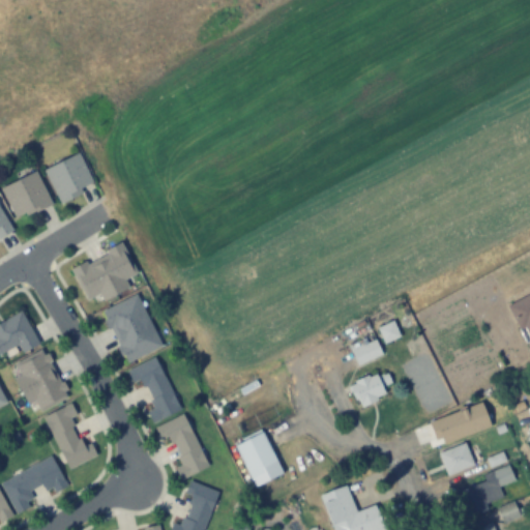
[(43,169),(59,203),(94,187),(79,153),(43,169)]
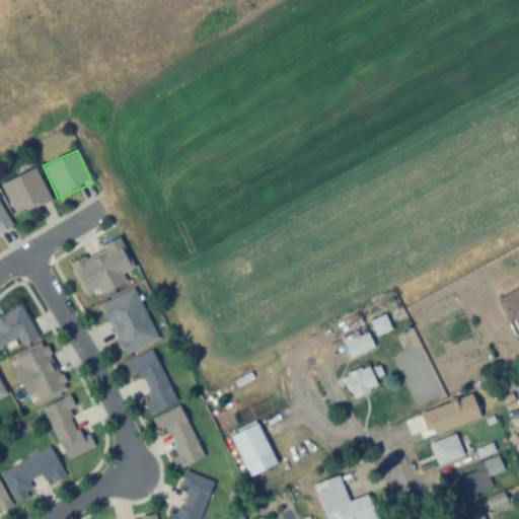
[(15,215),(50,199),(35,167),(1,183),(15,215)]
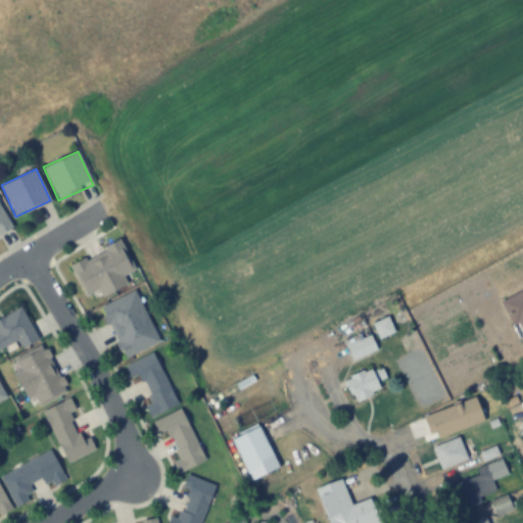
[(0,233),(11,227),(0,208),(0,233)]
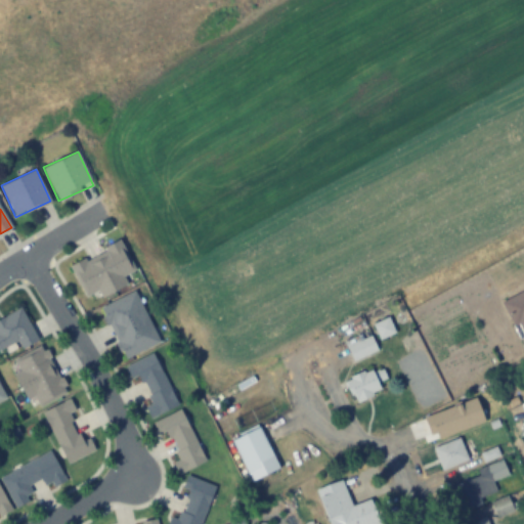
[(70,264),(84,297),(93,293),(96,300),(128,286),(124,276),(135,271),(122,241),(70,264)]
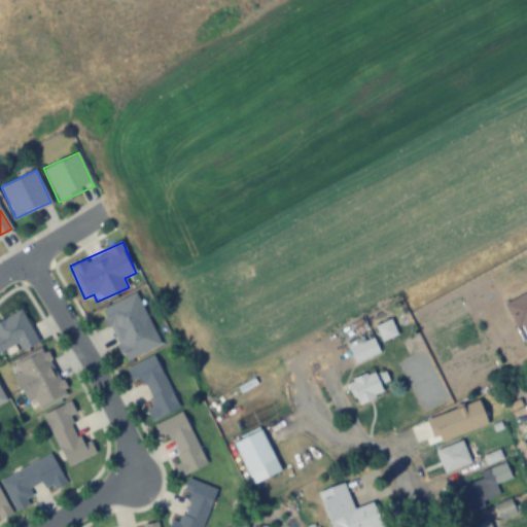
[(526,292),(506,303),(526,345),(526,292)]
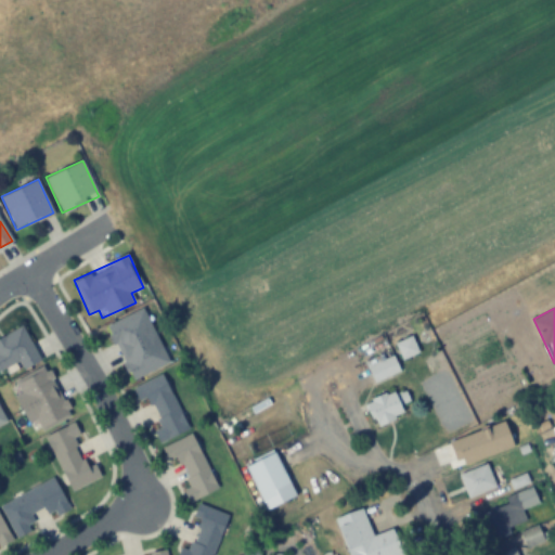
[(168,363),(142,309),(106,326),(131,381),(168,363)]
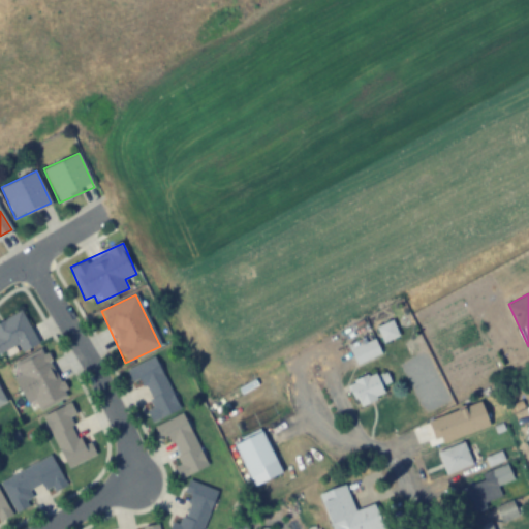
[(22,351),(38,344),(22,311),(0,321),(0,352),(19,344),(22,351)]
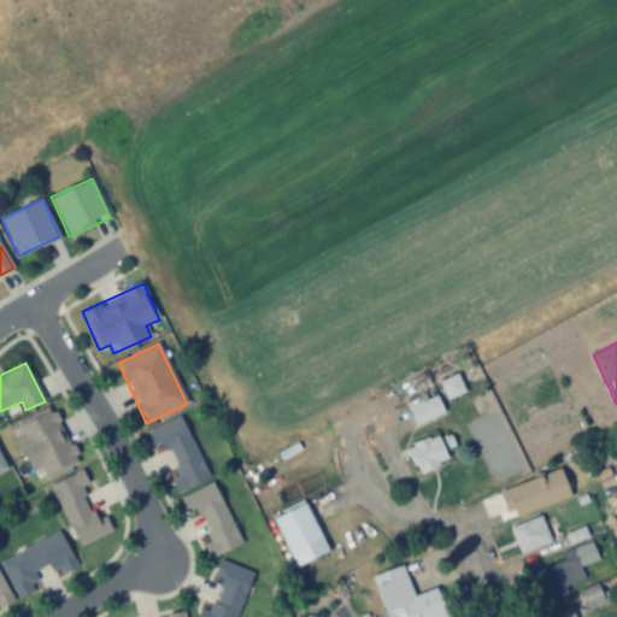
[(439,382),(447,400),(464,392),(456,374),(439,382)]
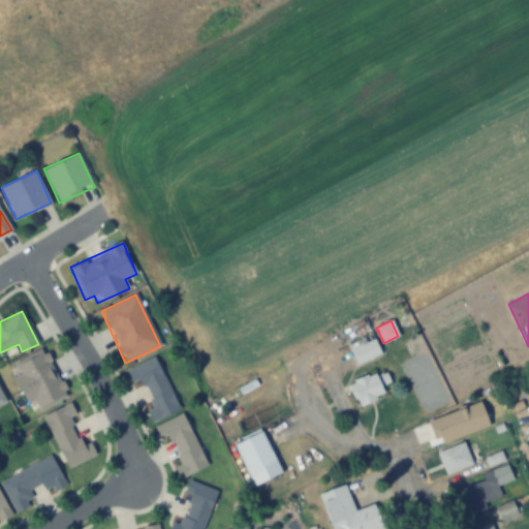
[(347,347),(356,366),(382,354),(373,335),(347,347)]
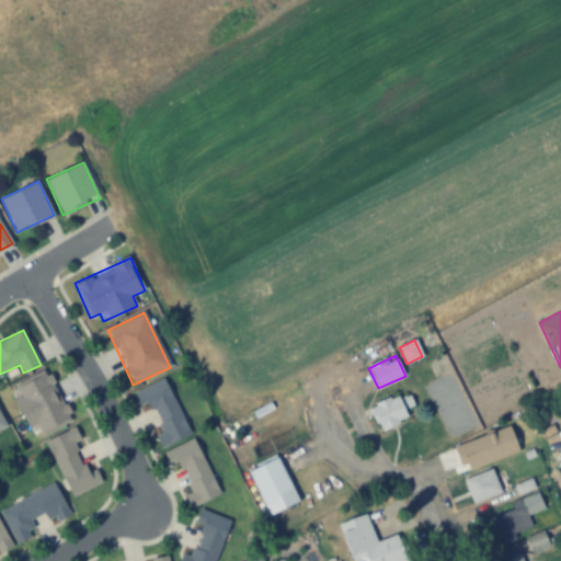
[(14,400),(34,438),(71,419),(46,369),(14,386),(21,398),(14,400)]
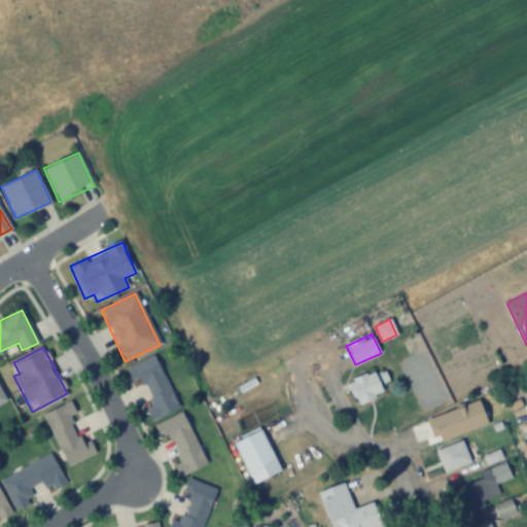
[(178,409),(154,356),(126,369),(134,385),(141,381),(152,406),(146,410),(151,421),(178,409)]
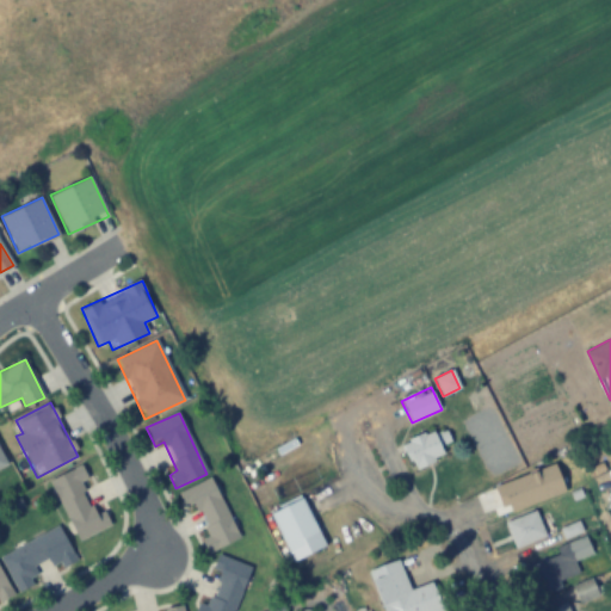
[(440,448),(451,442),(443,426),(402,445),(415,470),(444,456),(440,448)]
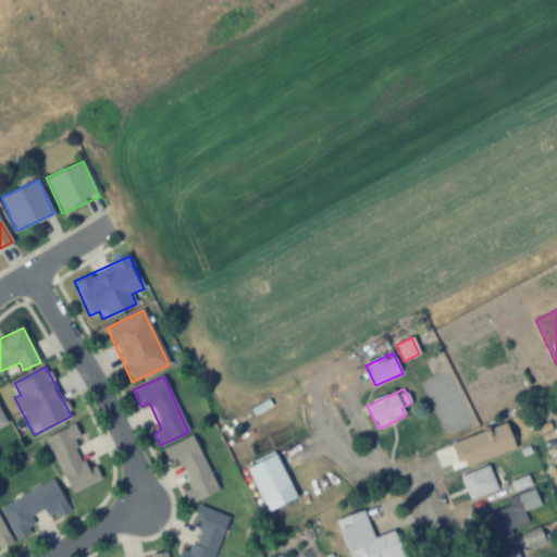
[(100,481),(95,465),(85,469),(75,443),(81,440),(75,425),(46,436),(69,493),(100,481)]
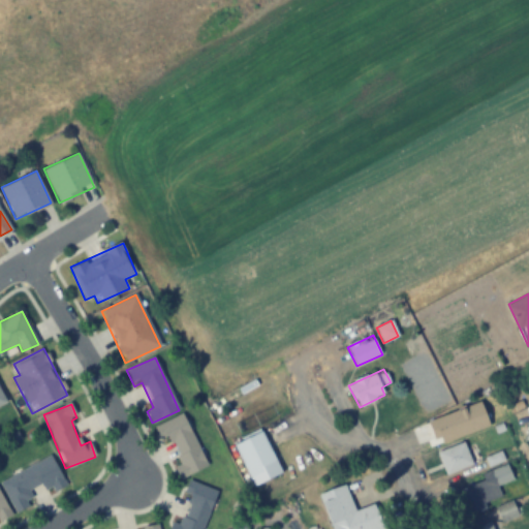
[(160,439),(168,436),(181,465),(175,468),(179,478),(207,467),(184,414),(154,427),(160,439)]
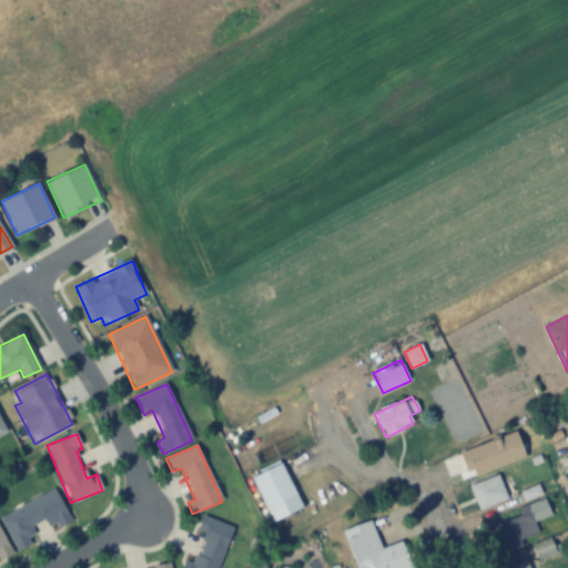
[(302,508),(282,463),(252,477),(271,521),(302,508)]
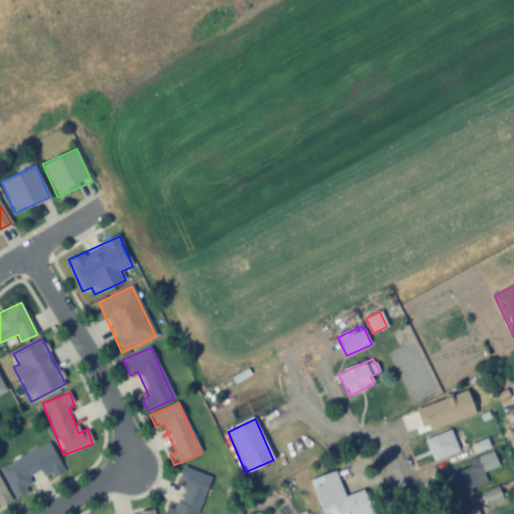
[(460,451),(452,429),(424,440),(433,462),(460,451)]
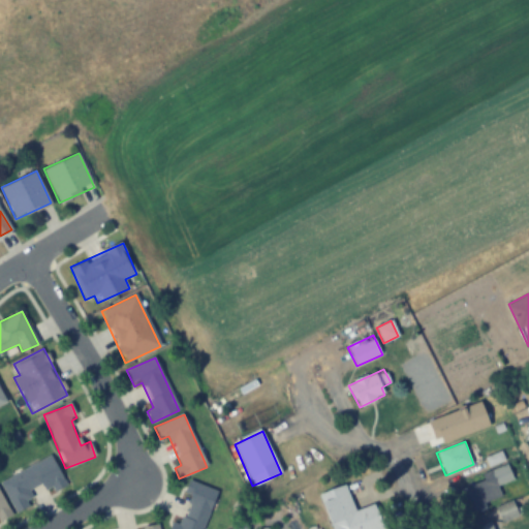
[(0,478),(13,511),(34,503),(28,489),(43,483),(48,494),(65,487),(53,457),(0,478)]
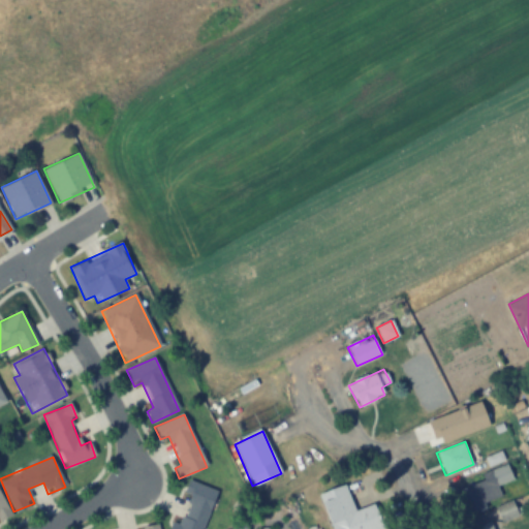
[(483,479),(458,490),(468,516),(487,508),(485,503),(501,497),(497,486),(512,479),(506,465),(481,475),(483,479)]
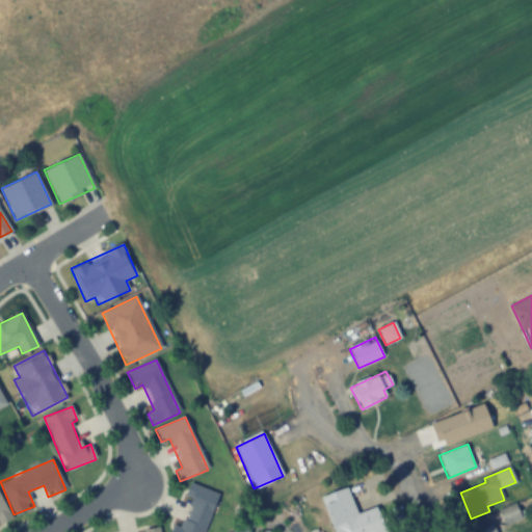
[(173,525),(169,531),(204,531),(217,493),(189,483),(185,497),(191,499),(182,528),(173,525)]
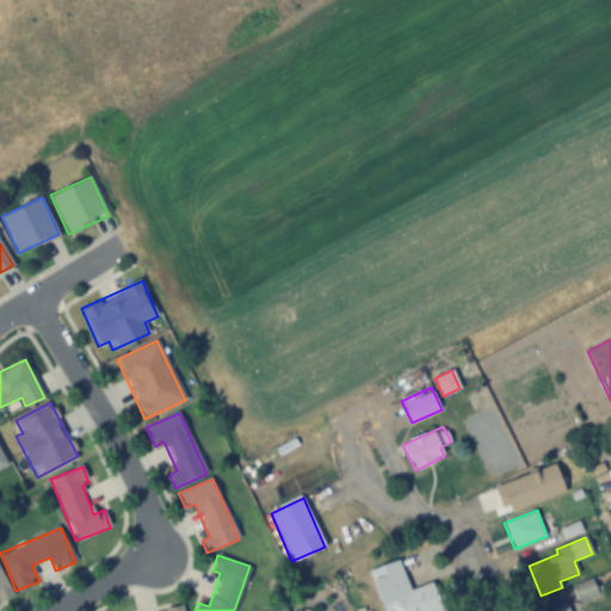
[(368,571),(383,610),(432,610),(423,586),(409,591),(397,560),(368,571)]
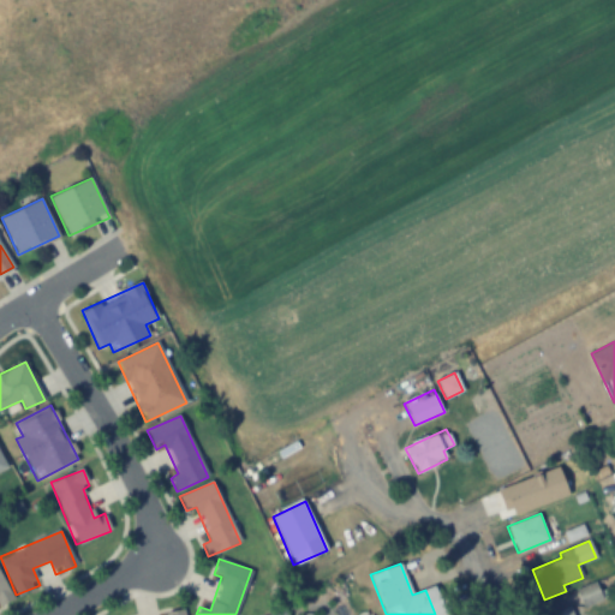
[(0,603),(13,597),(0,571),(0,603)]
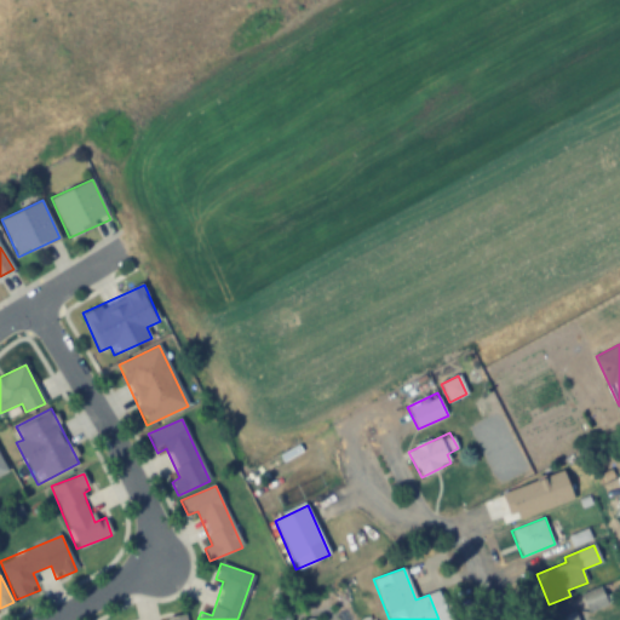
[(609,602),(600,586),(580,597),(590,613),(609,602)]
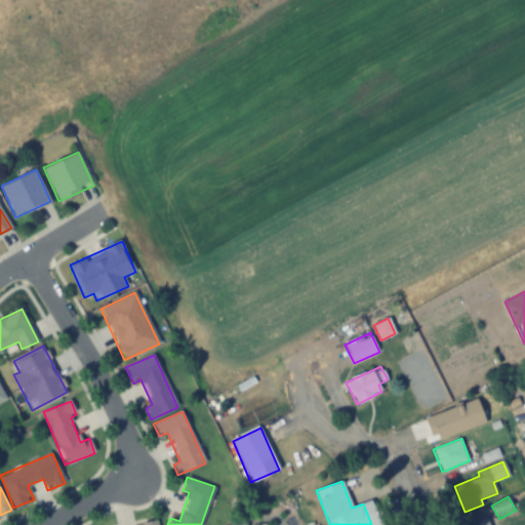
[(467,524),(494,524),(492,516),(467,524)]
